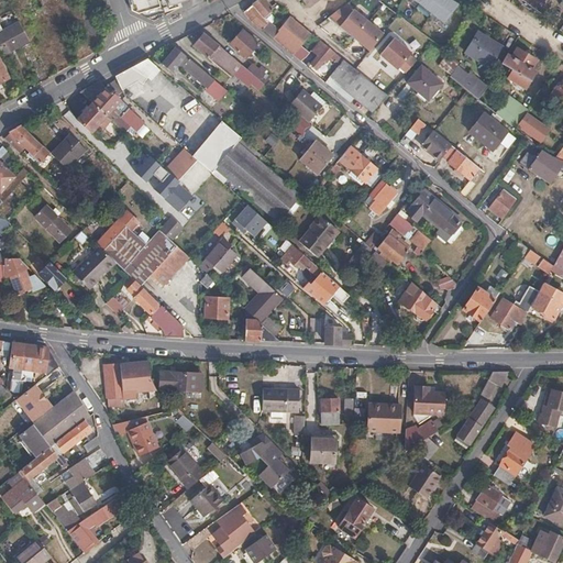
[(265,0),(256,0),(244,10),(251,20),(261,29),(268,21),(264,17),(272,9),(265,0)]
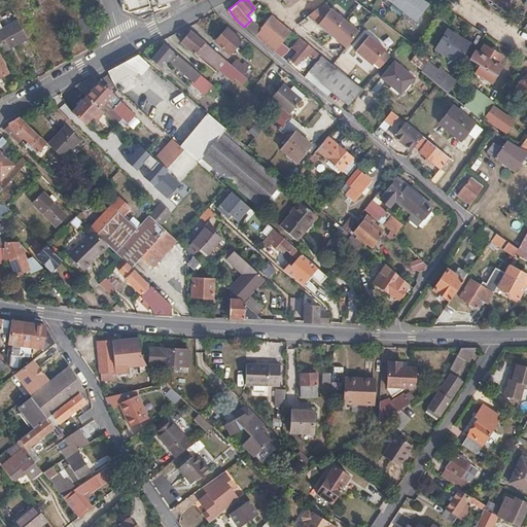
[(386,0),(413,21),(427,3),(422,0),(386,0)]
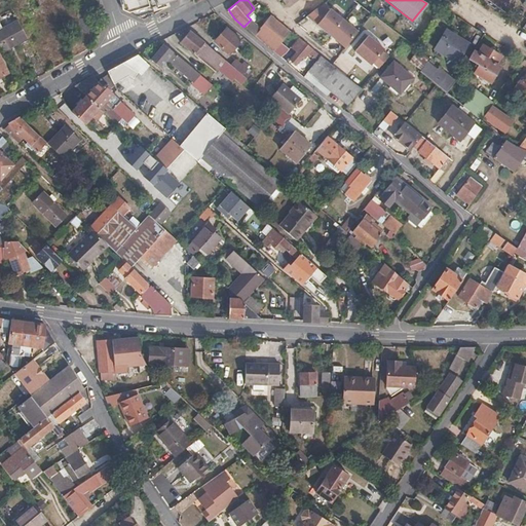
[(512,0),(488,0),(504,11),(512,0)]
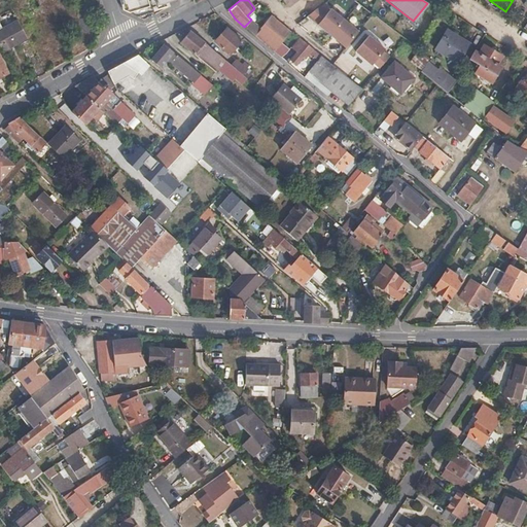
[(358,30),(330,7),(317,24),(346,46),(358,30)]
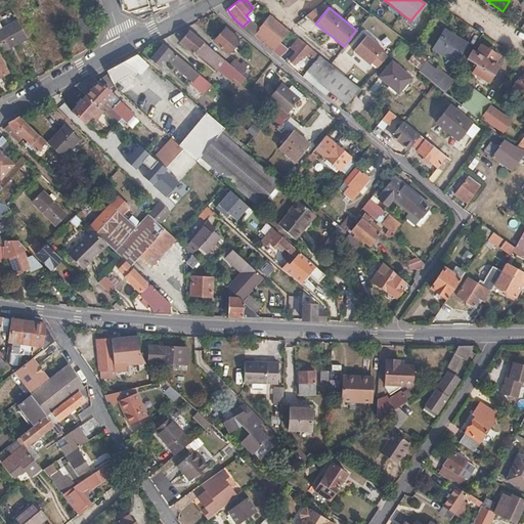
[(310,10),(305,15),(312,24),(318,17),(310,10)]
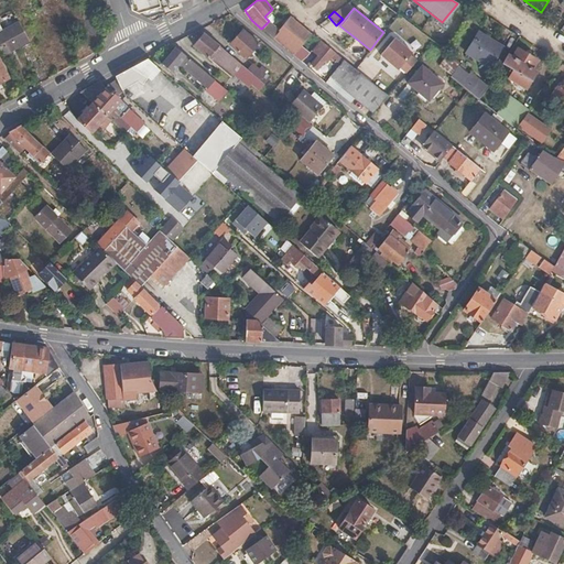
[(310,31),(291,15),(281,28),(302,45),(312,33),(310,31)]
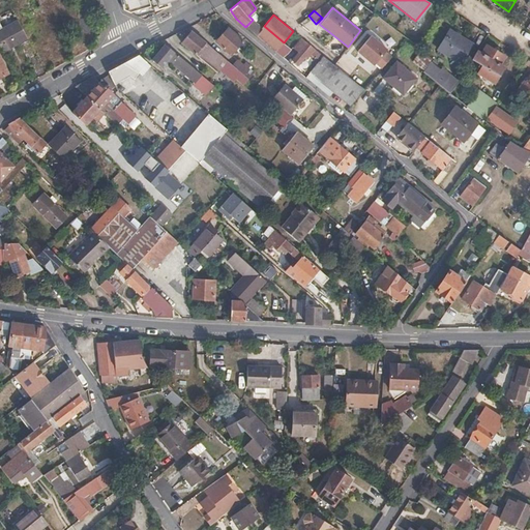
[(0,45),(3,51),(28,37),(19,21),(0,30),(0,45)]
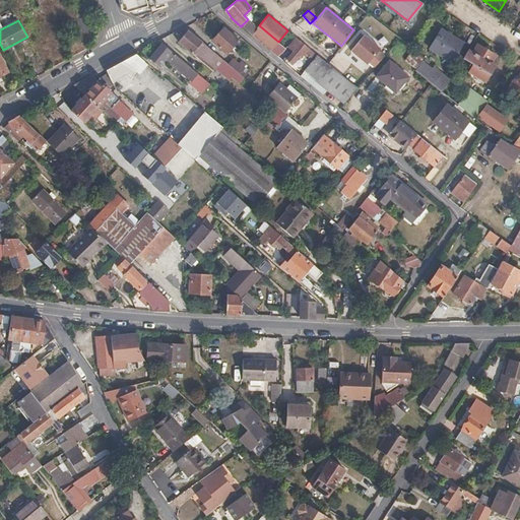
[(226,52),(239,39),(224,26),(212,41),(226,52)]
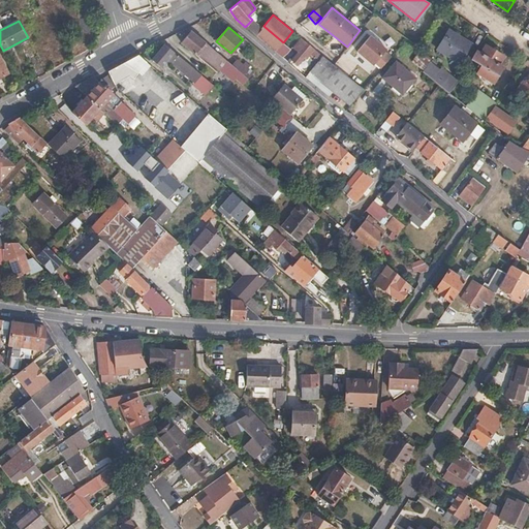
[(227,60),(191,30),(182,41),(220,73),(222,71),(219,68),(227,60)]
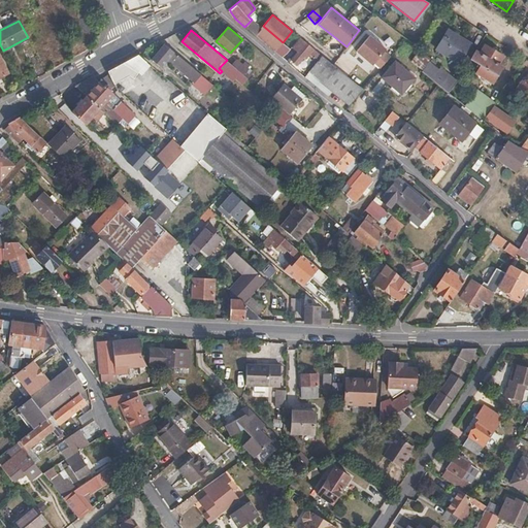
[(458,63),(470,43),(449,30),(436,50),(458,63)]
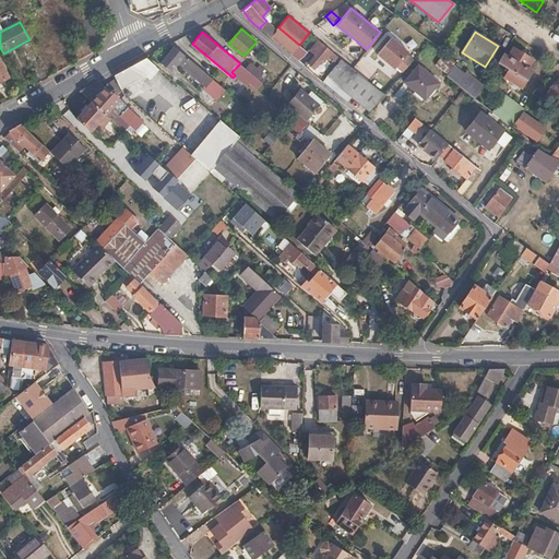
[(309,33),(299,45),(304,48),(313,36),(309,33)]
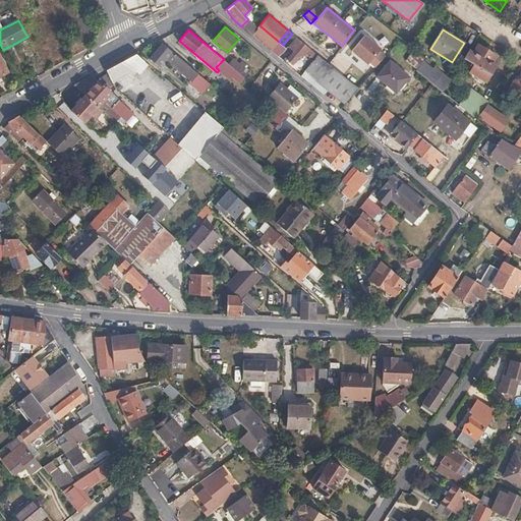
[(285,48),(295,36),(292,34),(283,45),(285,48)]
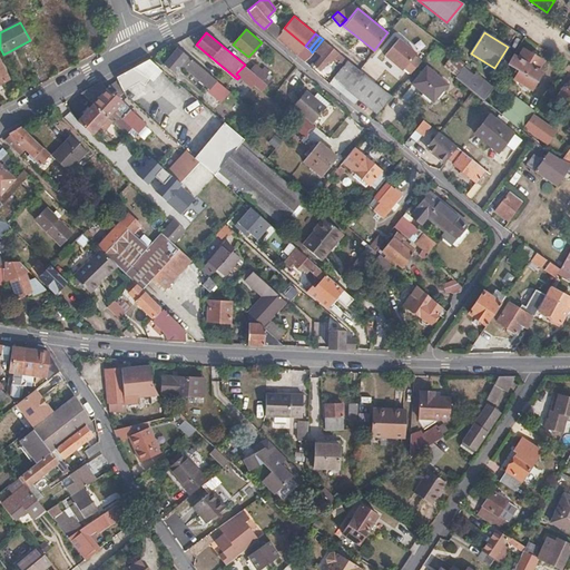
[(399,37),(384,53),(402,69),(404,67),(411,72),(421,60),(414,55),(416,52),(399,37)]
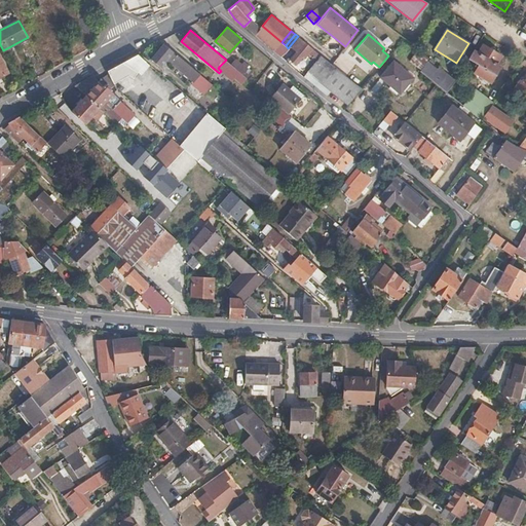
[(412,45),(403,37),(400,41),(409,48),(412,45)]
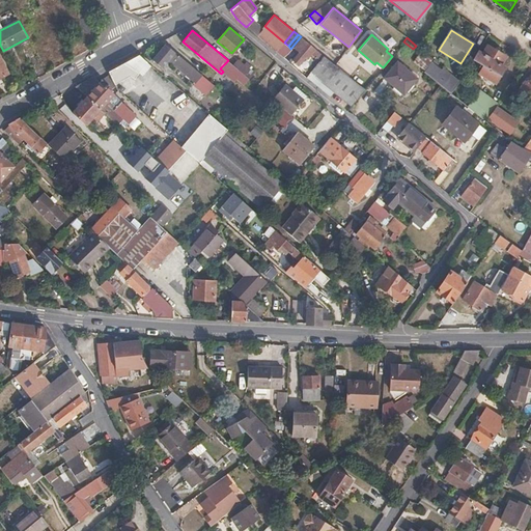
[(202,73),(166,43),(154,57),(163,65),(169,58),(167,57),(169,54),(175,59),(174,61),(196,80),(202,73)]
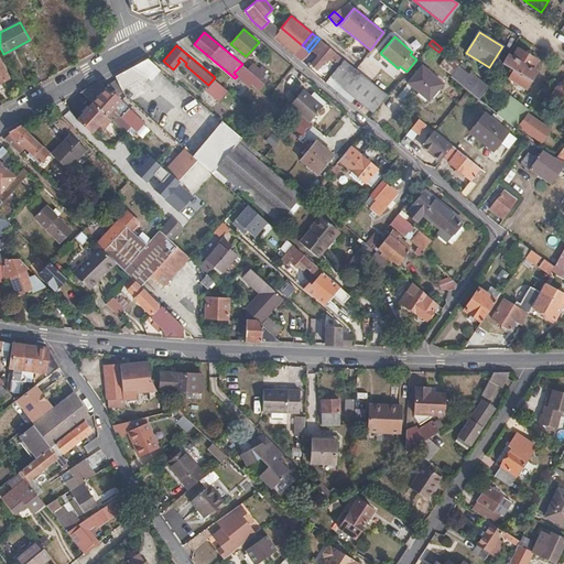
[(342,63),(345,60),(331,49),(327,45),(312,64),(317,69),(331,54),(342,63)]
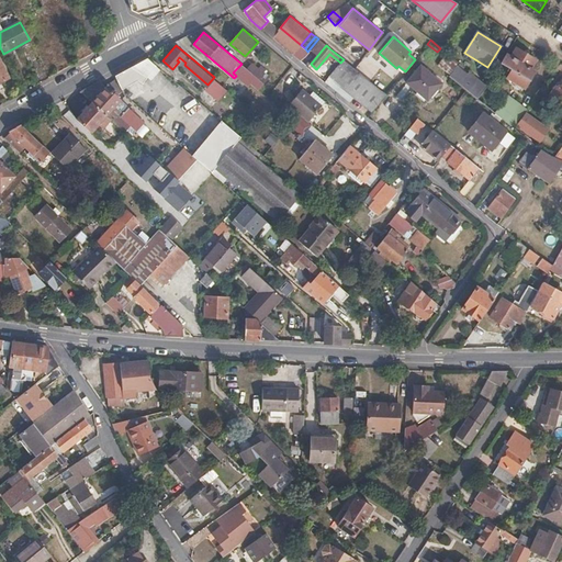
[(505,54),(501,63),(513,69),(507,77),(524,88),(535,71),(530,68),(536,59),(516,48),(510,57),(505,54)]
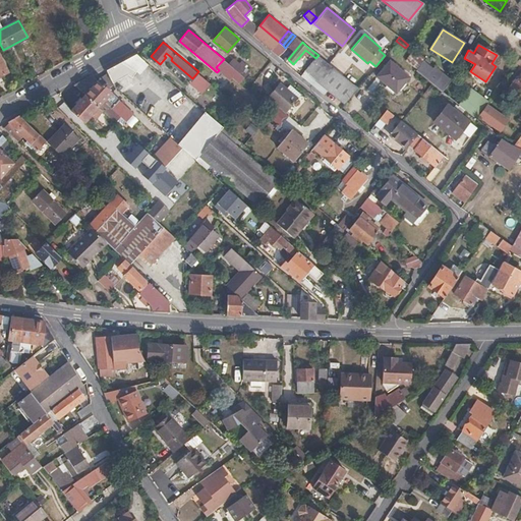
[(417,67),(423,60),(425,57),(414,49),(406,59),(417,67)]
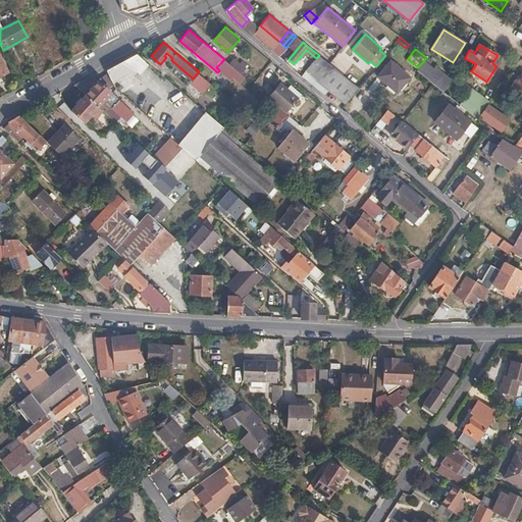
[(0,75),(9,71),(0,54),(0,75)]
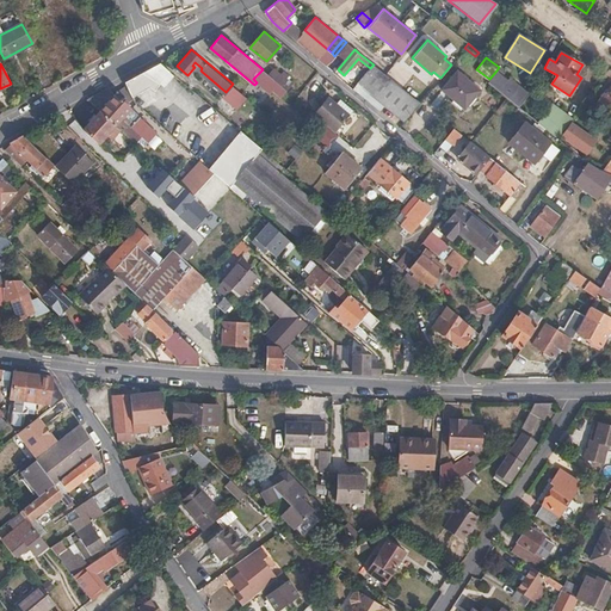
[(405,121),(420,102),(377,67),(374,65),(370,68),(358,84),(405,121)]
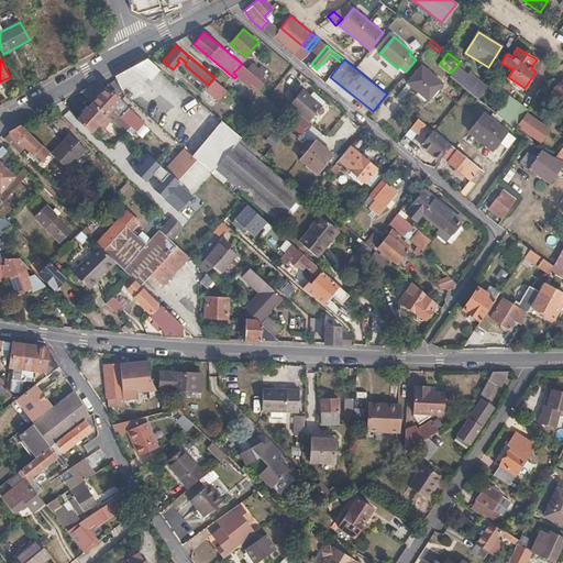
[(129,67),(113,76),(120,89),(136,80),(141,84),(157,65),(153,61),(145,65),(140,68),(129,67)]
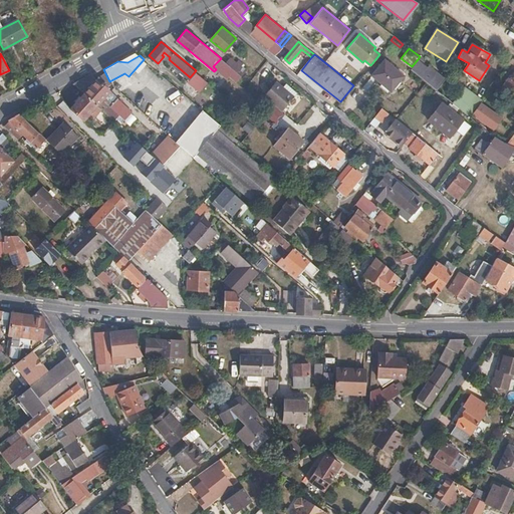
[(226,62),(234,69),(235,70),(238,72),(244,66),(238,60),(237,62),(231,57),(226,62)]
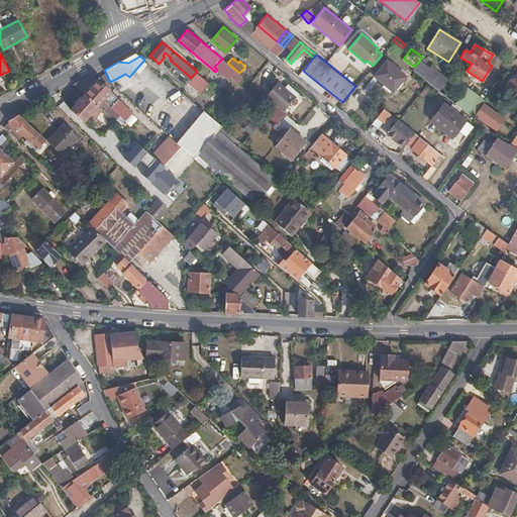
[(214,67),(217,70),(228,79),(235,70),(227,63),(222,59),(214,67)]
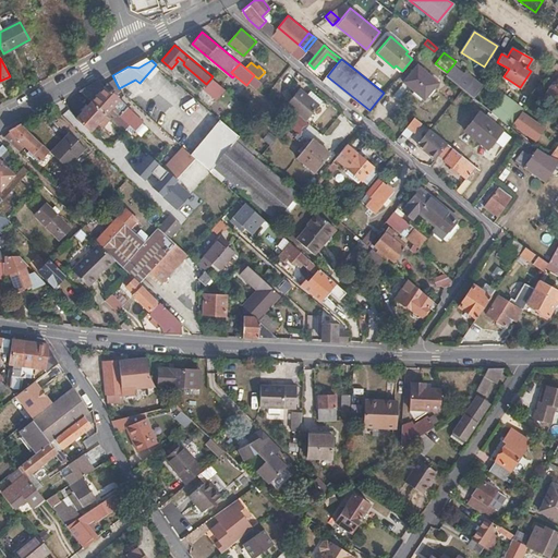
[(423,98),(436,81),(416,64),(402,82),(423,98)]
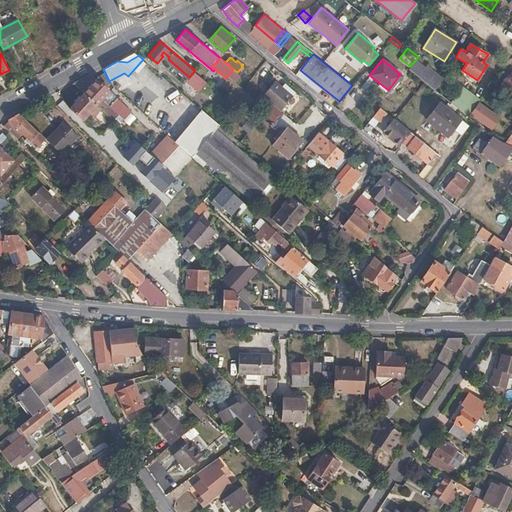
[(408,69),(435,90),(442,79),(439,77),(428,68),(416,59),(410,66),(408,69)]
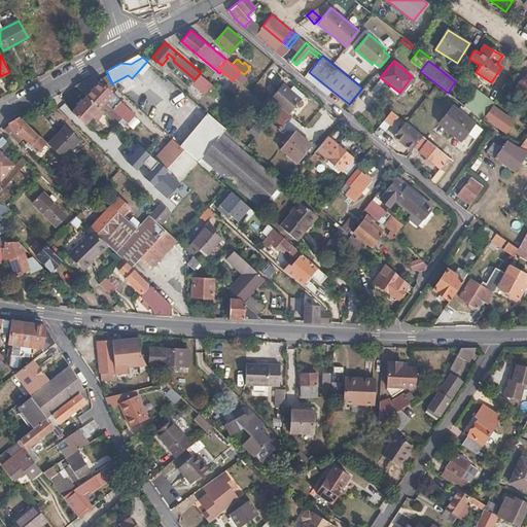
[(92,76),(75,85),(86,96),(104,111),(117,124),(124,117),(113,108),(121,101),(100,81),(99,82),(92,76)]
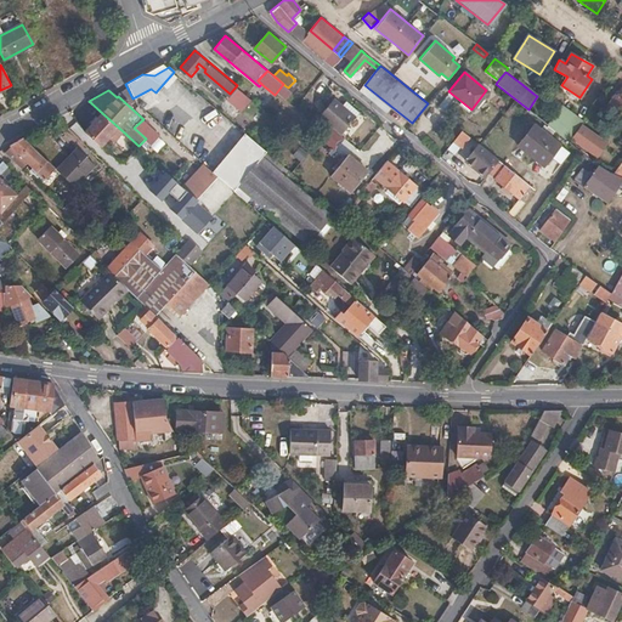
[(621,116),(621,92),(611,108),(621,116)]
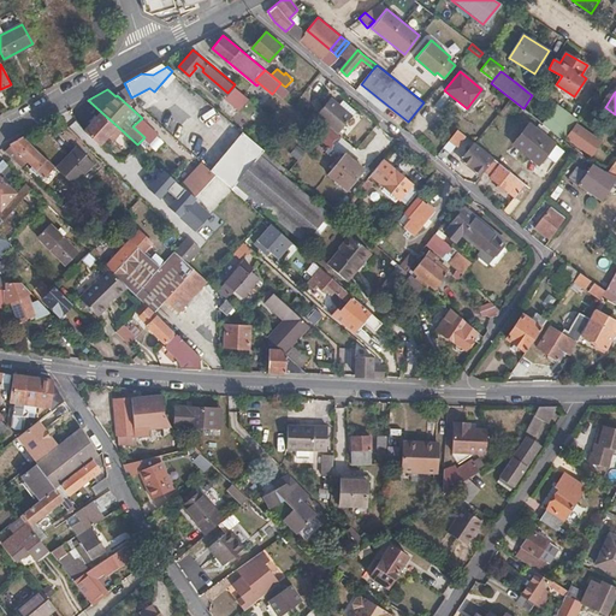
[(492,93),(486,100),(495,107),(501,100),(492,93)]
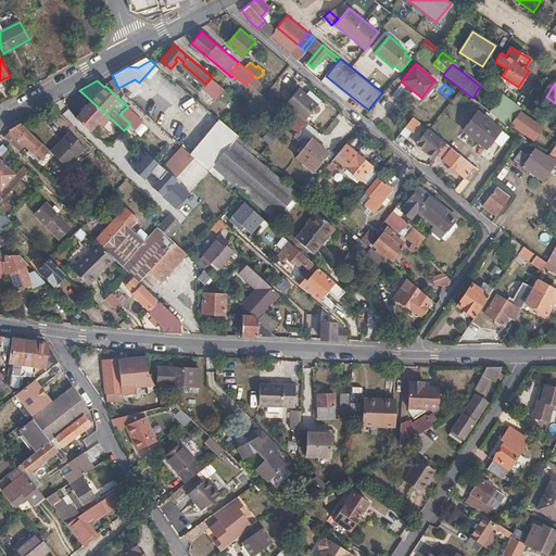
[(513,116),(516,113),(480,86),(472,98),(503,123),(507,126),(513,116)]
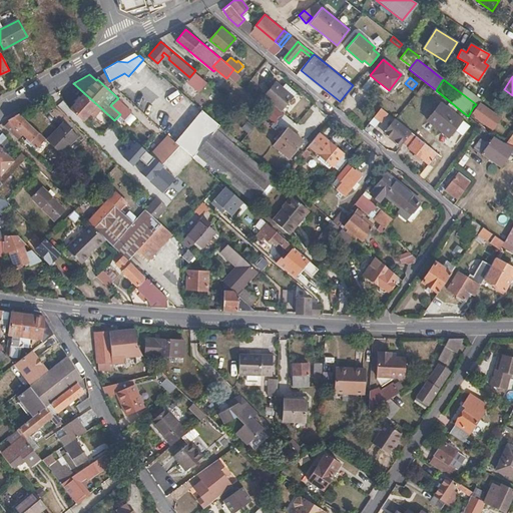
[(265,95),(273,102),(283,110),(295,96),(286,88),(277,81),(265,95)]
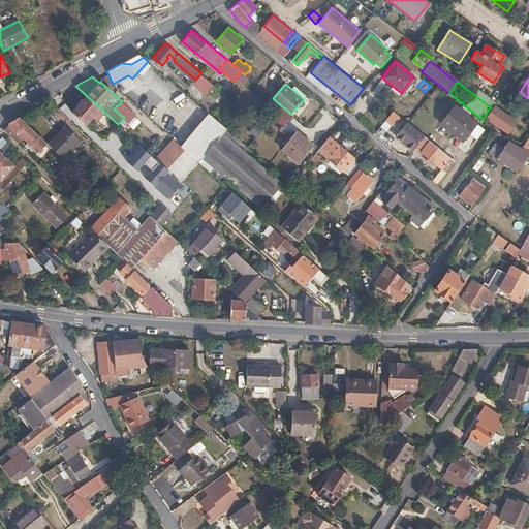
[(298,88),(294,91),(304,99),(307,95),(298,88)]
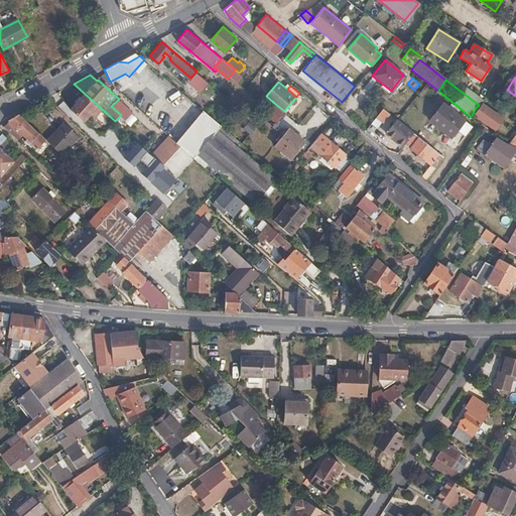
[(102,109),(85,94),(71,108),(85,120),(91,113),(95,117),(102,109)]
